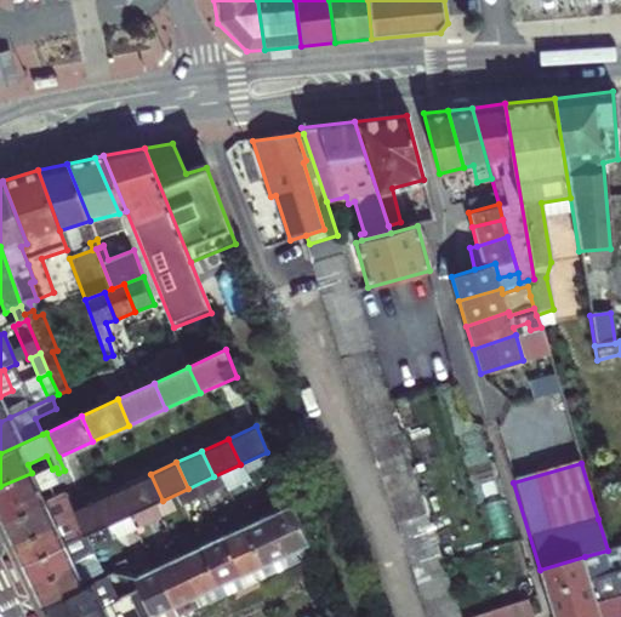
[(0,486),(0,516),(44,497),(41,493),(68,480),(64,470),(58,473),(56,468),(52,469),(34,479),(32,473),(0,486)]
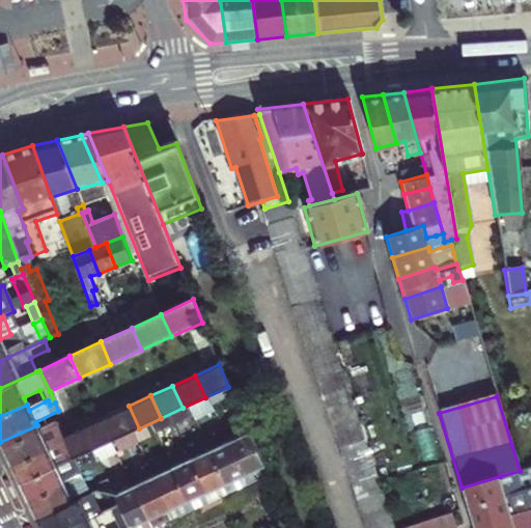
[(129,406),(106,416),(116,438),(139,428),(129,406)]
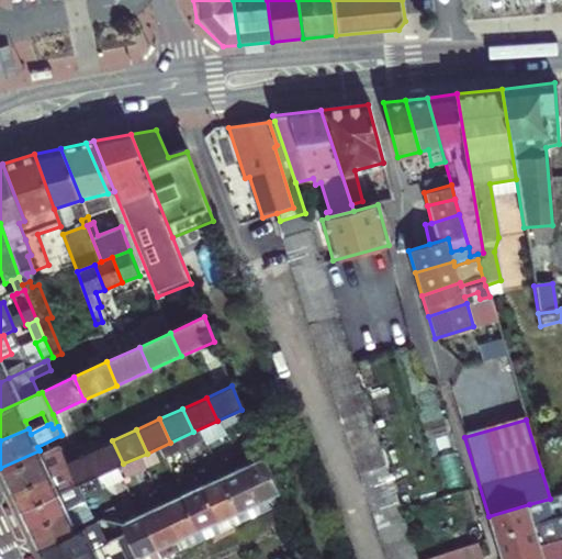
[(254,439),(263,457),(268,467),(282,461),(269,434),(254,439)]
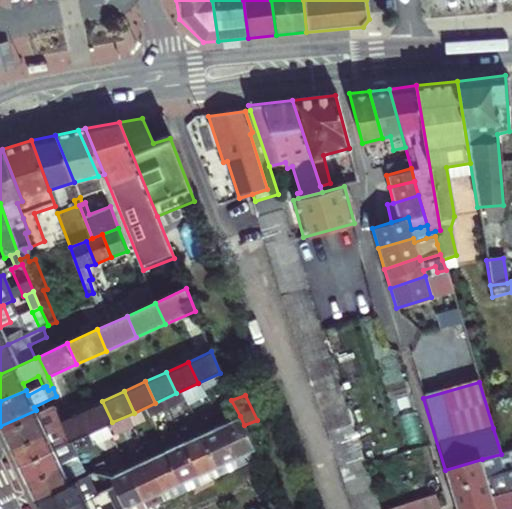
[(112,422),(102,401),(81,411),(91,432),(112,422)]
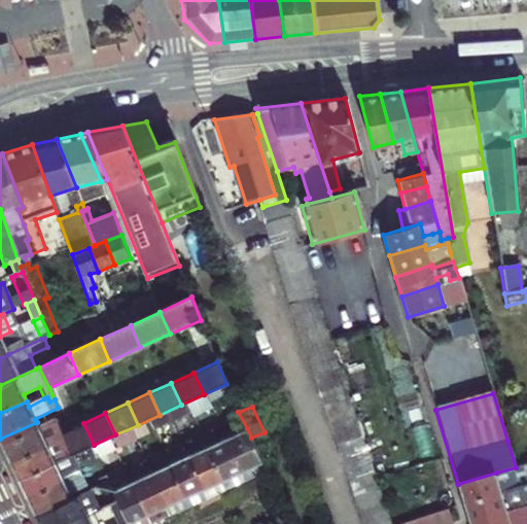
[(0,439),(0,443),(0,445),(39,427),(37,422),(0,439)]
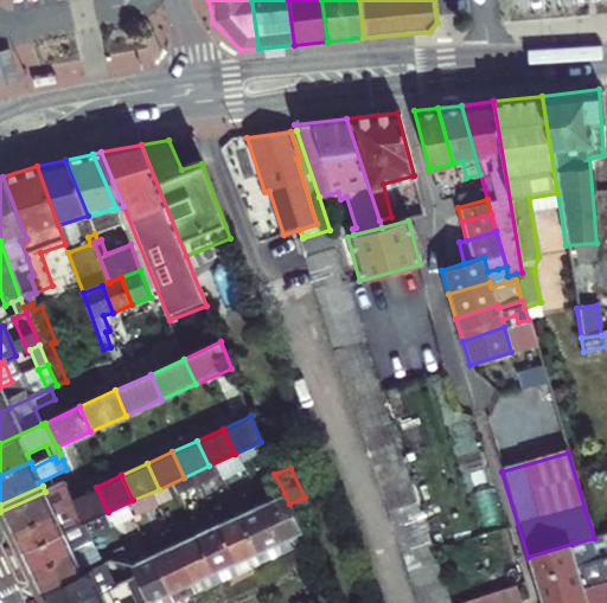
[(0,512),(11,533),(53,513),(65,508),(74,505),(70,498),(65,487),(58,486),(45,492),(0,512)]
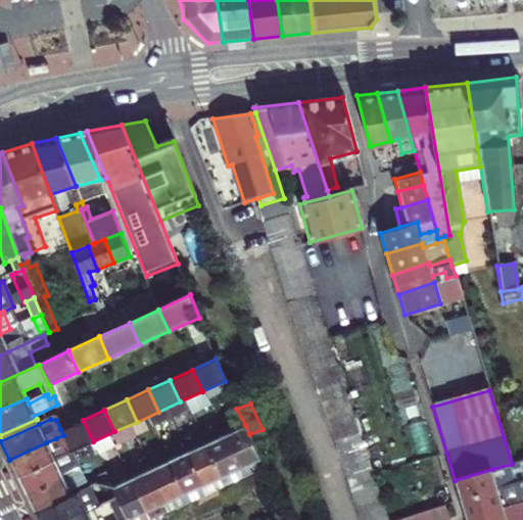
[(63,435),(70,452),(93,441),(83,420),(60,429),(63,435)]
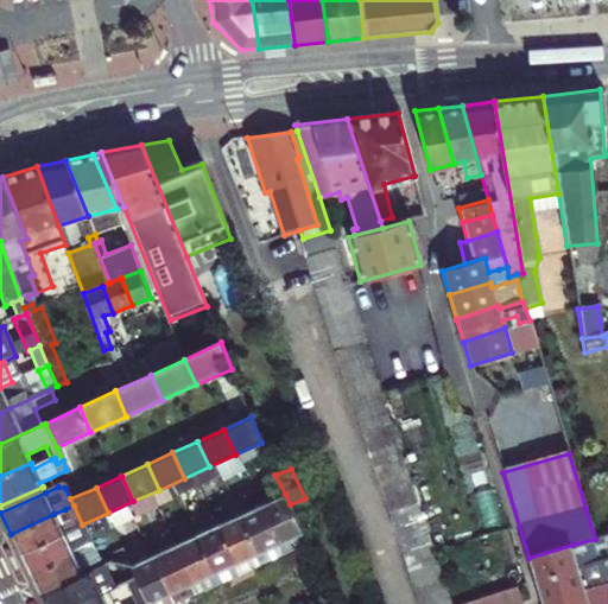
[(278,542),(301,532),(290,504),(285,494),(261,506),(278,542)]
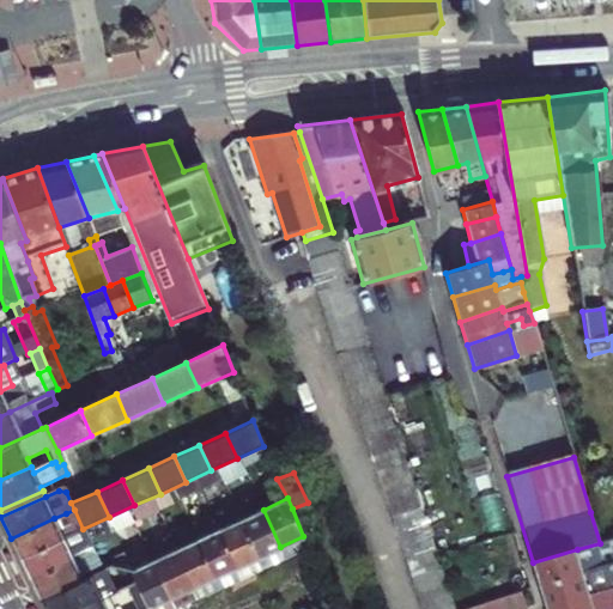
[(18,552),(19,558),(64,537),(74,533),(83,529),(74,510),(66,513),(54,518),(11,539),(18,552)]
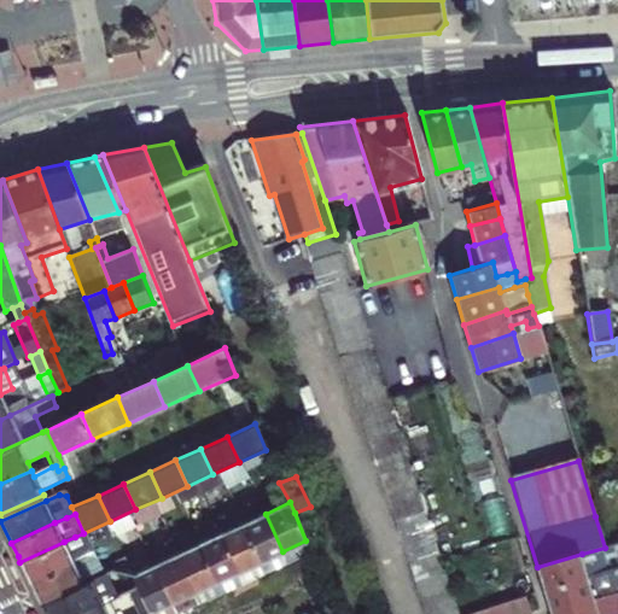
[(266,514),(244,524),(261,562),(266,574),(289,563),(283,551),(266,514)]
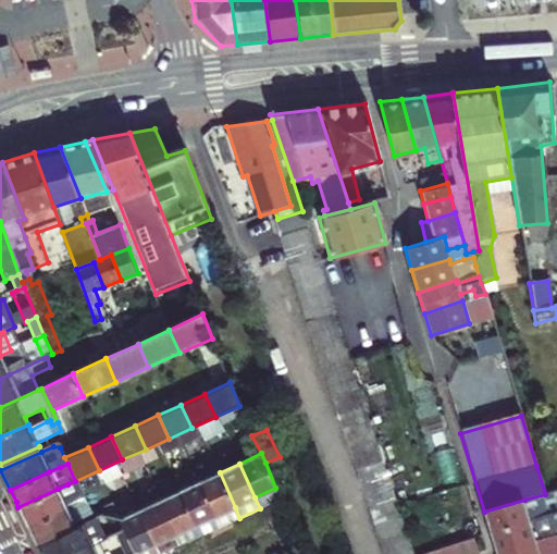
[(235,507),(220,472),(200,482),(215,516),(235,507)]
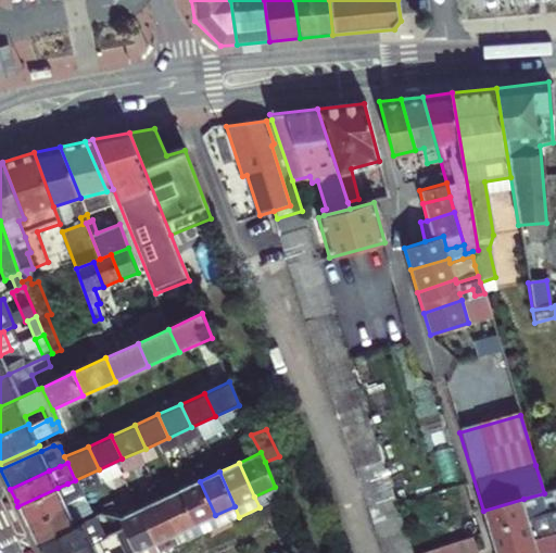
[(17,506),(26,525),(84,499),(75,480),(67,484),(72,493),(62,498),(58,488),(17,506)]
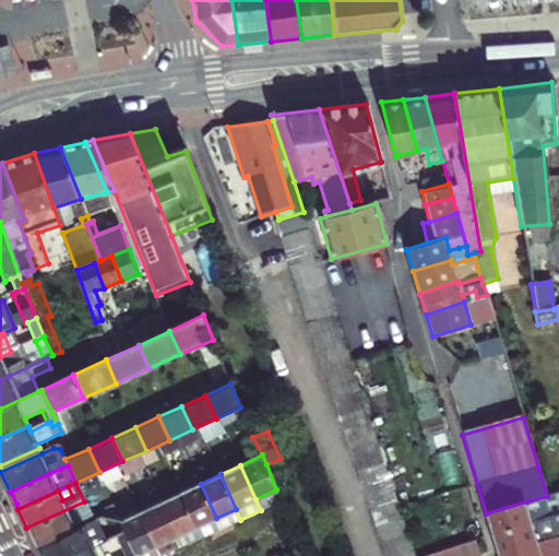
[(216,518),(201,484),(181,494),(197,528),(216,518)]
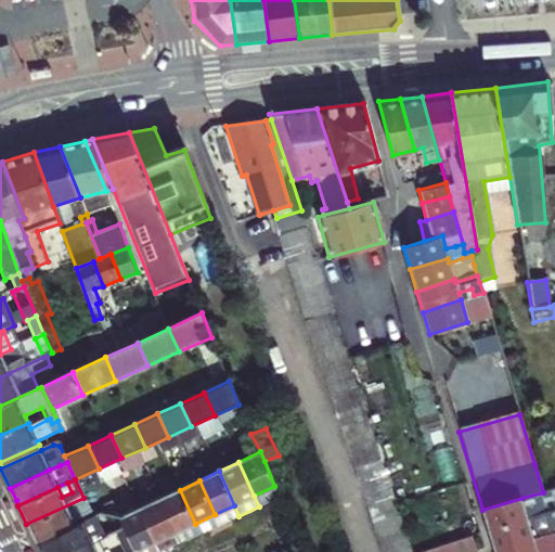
[(195,524),(180,490),(159,500),(175,534),(195,524)]
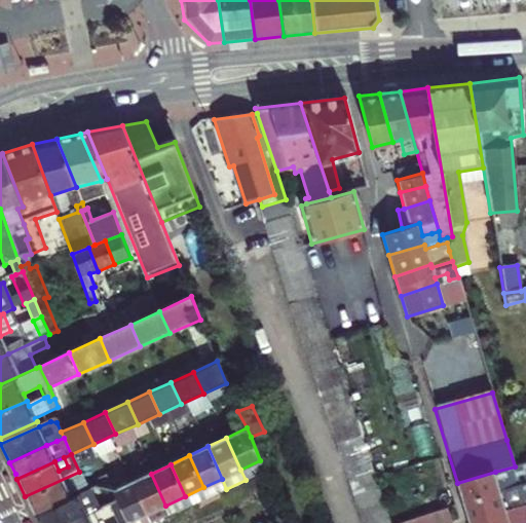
[(25,496),(32,511),(86,486),(79,472),(25,496)]
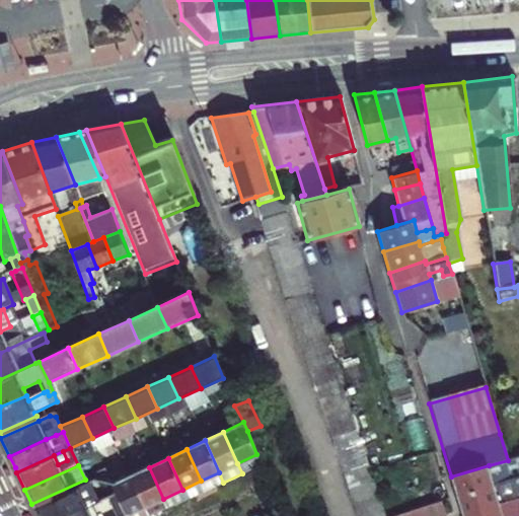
[(489,465),(451,476),(455,490),(457,497),(514,480),(511,471),(493,477),(489,465)]
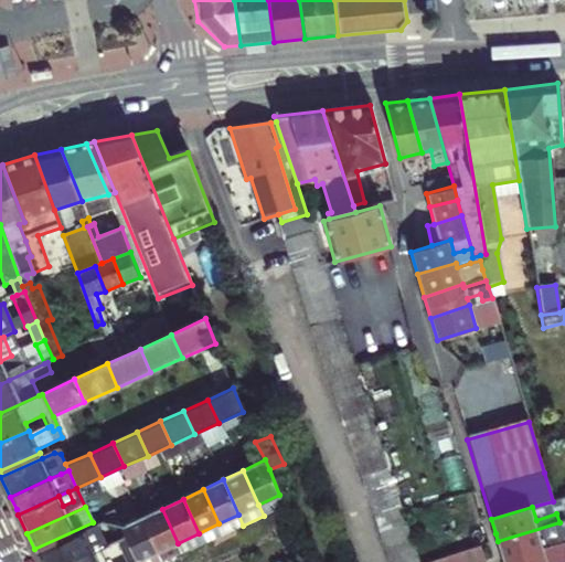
[(178,543),(162,509),(142,518),(158,552),(178,543)]
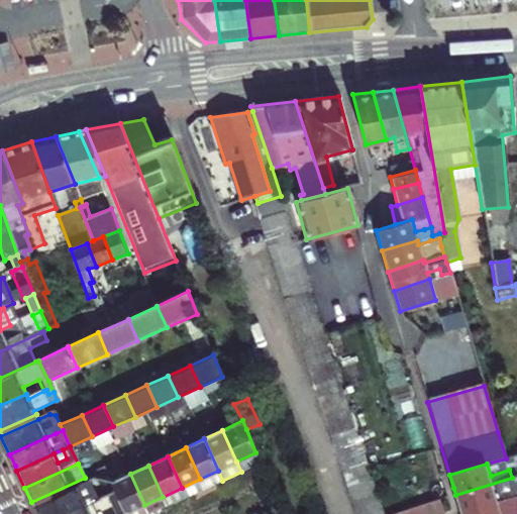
[(126,513),(144,505),(130,474),(111,483),(116,494),(126,513)]
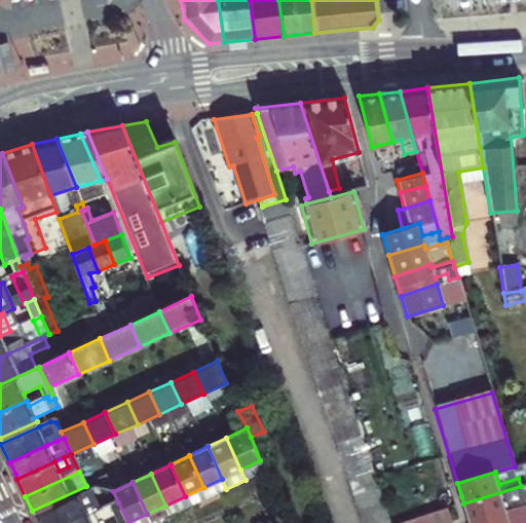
[(463,503),(470,522),(505,512),(515,509),(525,506),(525,484),(521,486),(463,503)]
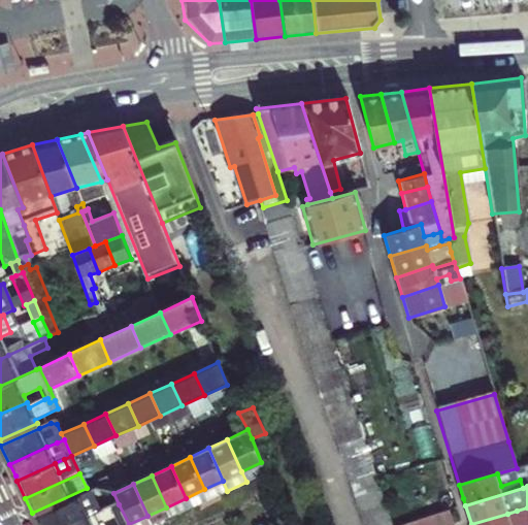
[(32,513),(35,519),(90,493),(87,488),(32,513)]
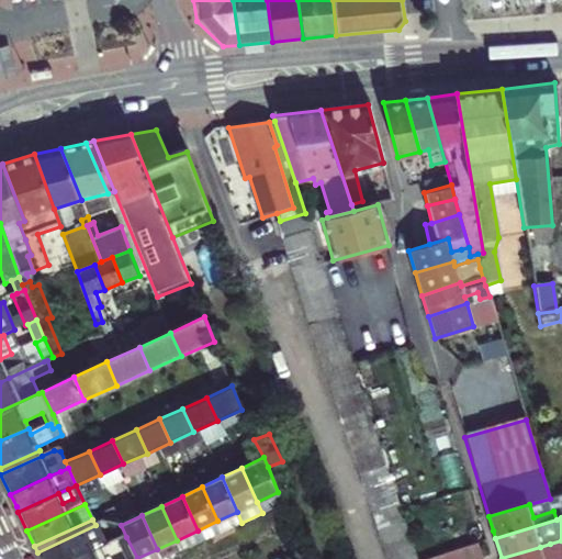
[(121,525),(107,522),(116,541),(126,537),(121,525)]
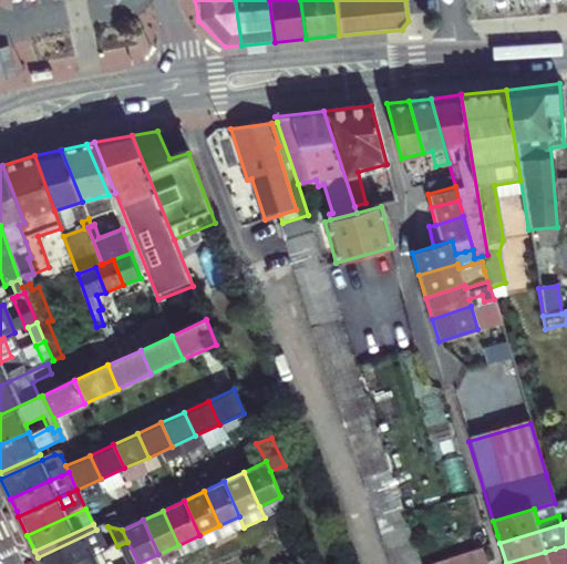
[(38,557),(40,563),(81,563),(107,552),(96,530),(38,557)]
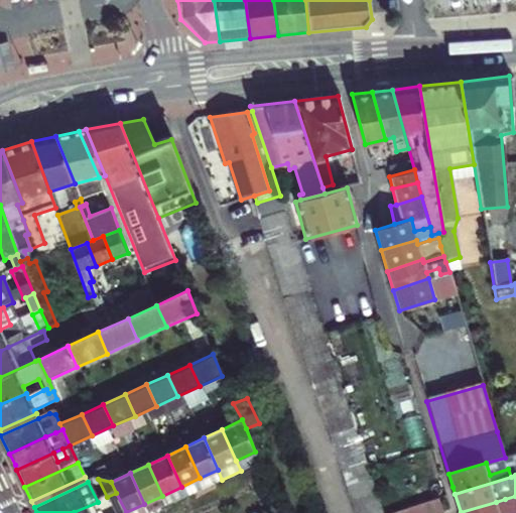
[(267,486),(257,491),(263,504),(272,500),(267,486)]
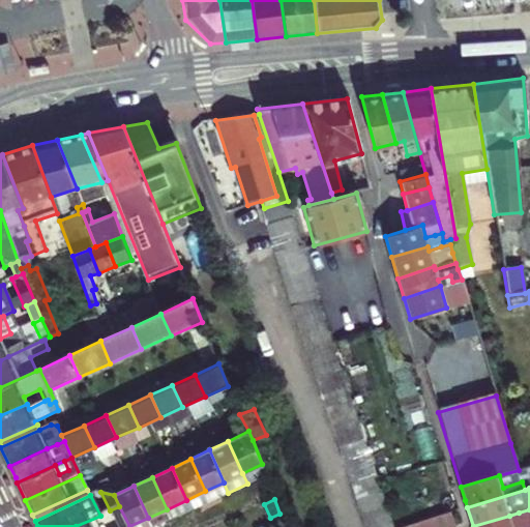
[(128,526),(129,526),(119,506),(110,510),(117,526),(128,526)]
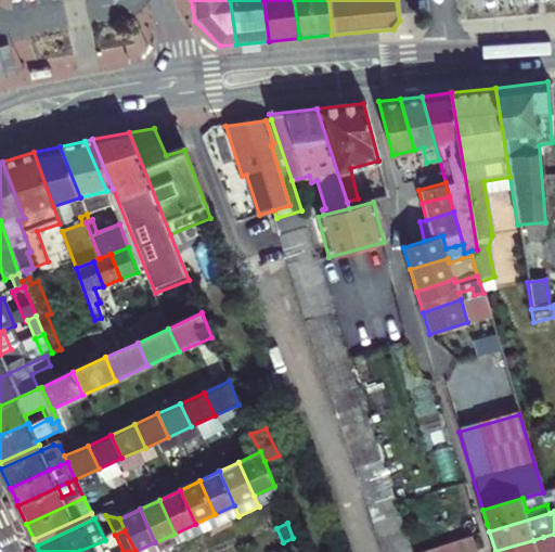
[(554,534),(543,537),(545,546),(554,541),(554,534)]
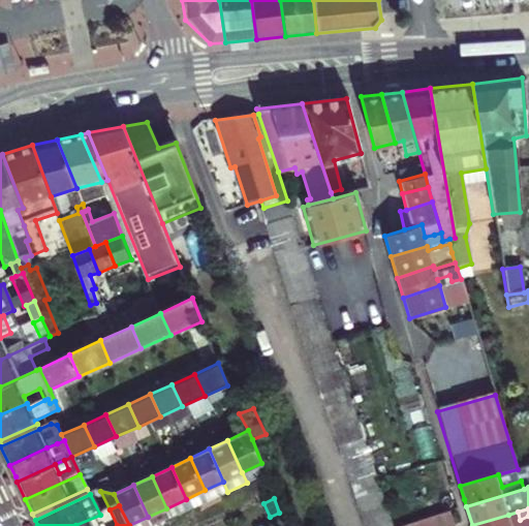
[(404,525),(453,525),(449,512),(404,525)]
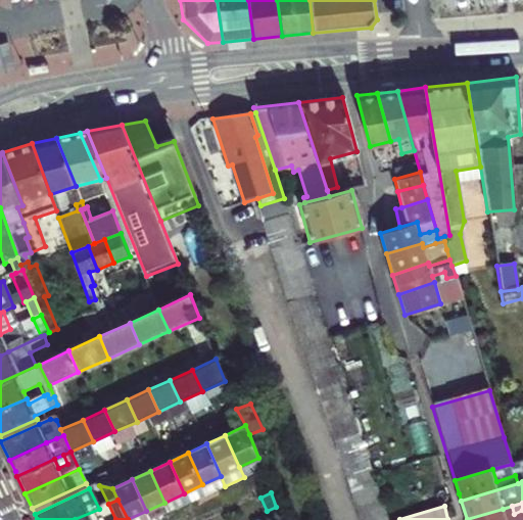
[(75,519),(103,519),(99,509),(75,519)]
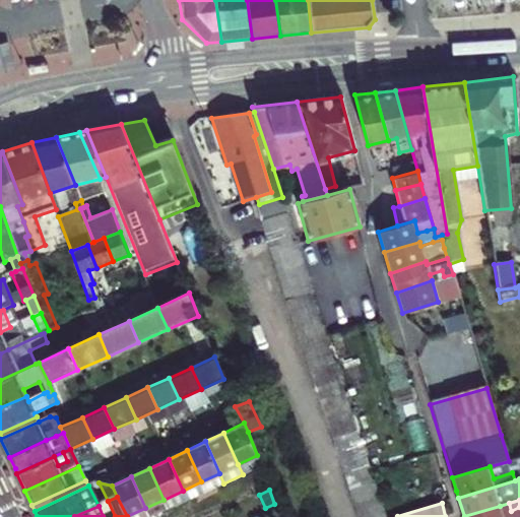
[(464,516),(503,516),(500,506),(464,516)]
